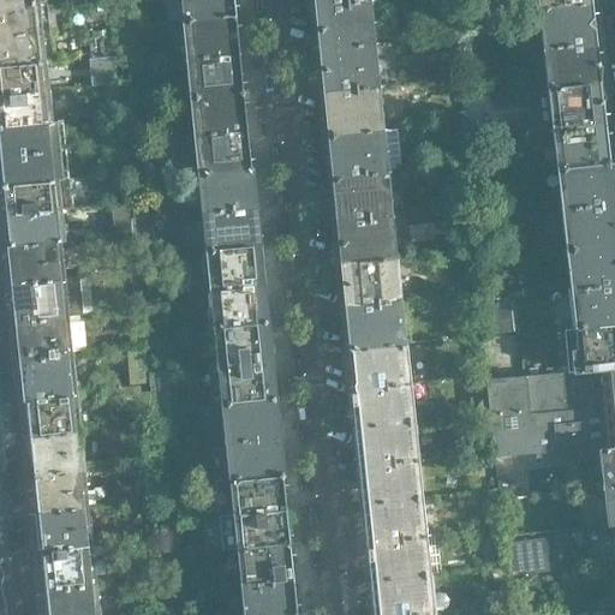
[(52,61),(46,1),(45,0),(0,0),(0,66),(40,63),(52,61)]
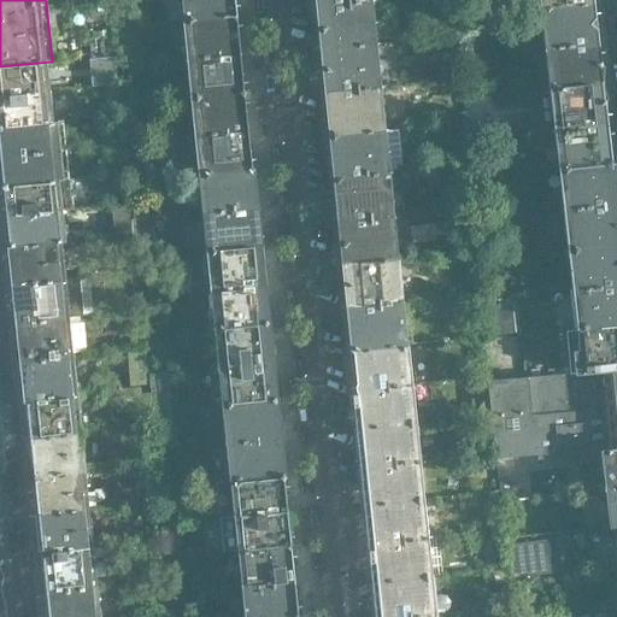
[(236,16),(234,0),(181,0),(183,22),(188,21),(236,16)]
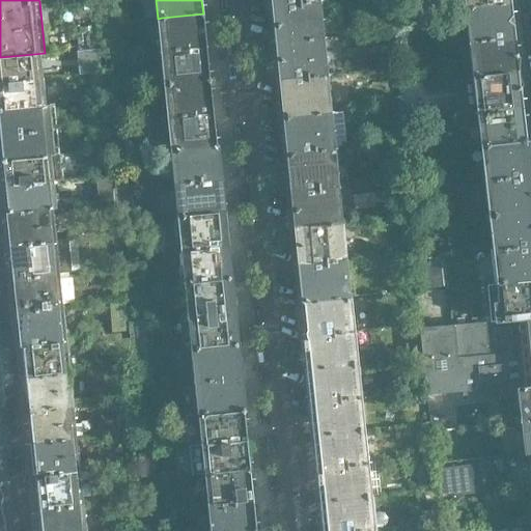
[(317,39),(313,2),(272,6),(276,44),(317,39)]
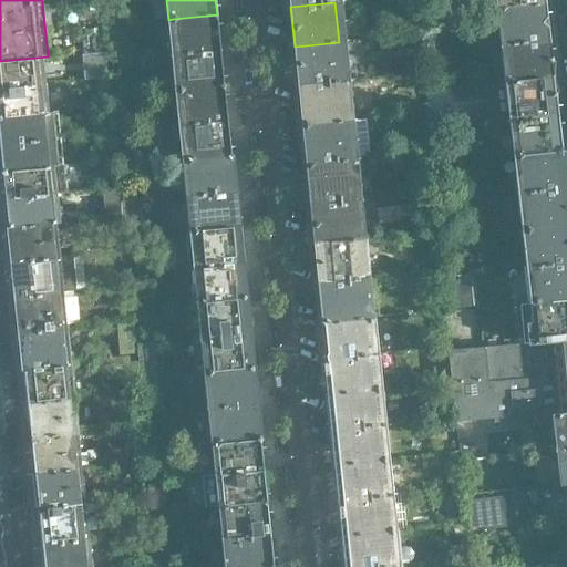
[(549,39),(545,2),(495,8),(491,14),(491,18),(497,23),(503,23),(505,44),(549,39)]
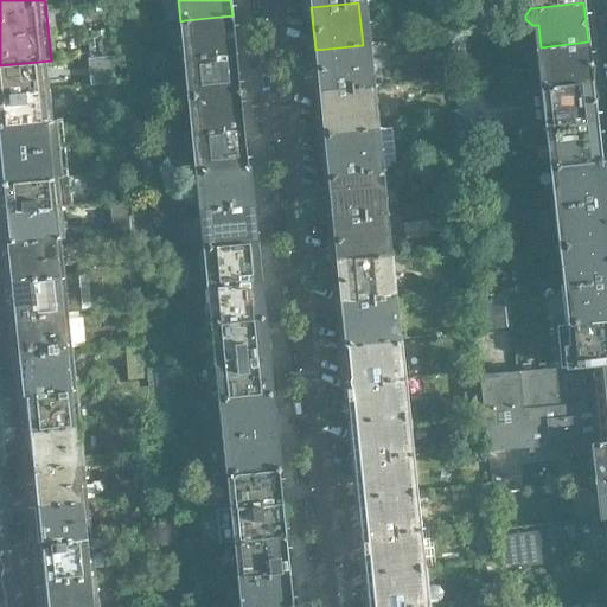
[(236,53),(232,16),(185,20),(189,58),(236,53)]
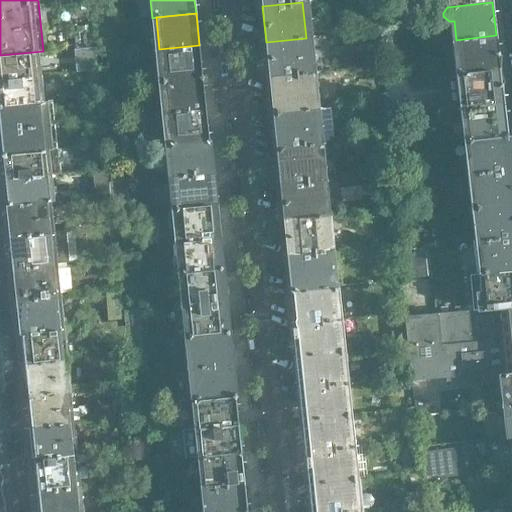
[(499,69),(496,35),(456,40),(460,73),(499,69)]
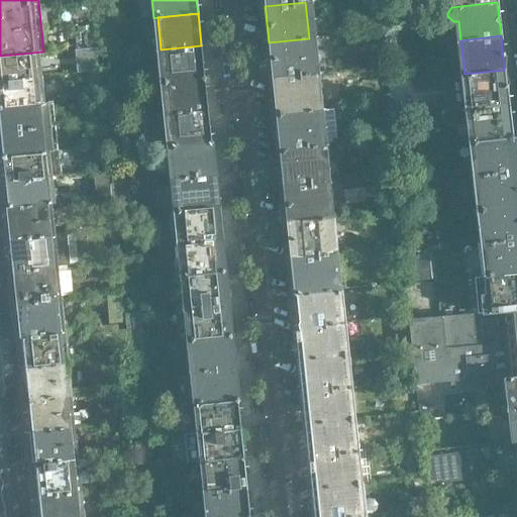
[(312,74),(309,38),(269,42),(273,78),(312,74)]
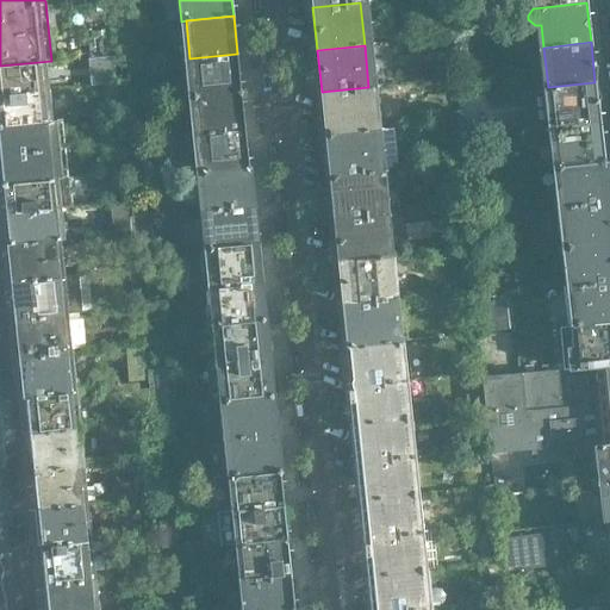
[(241,91),(237,54),(190,58),(193,95),(241,91)]
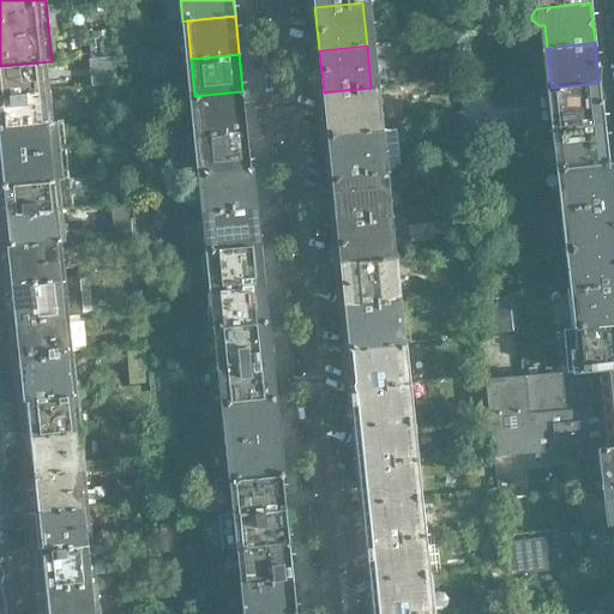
[(0,96),(42,92),(40,62),(0,66),(0,96)]
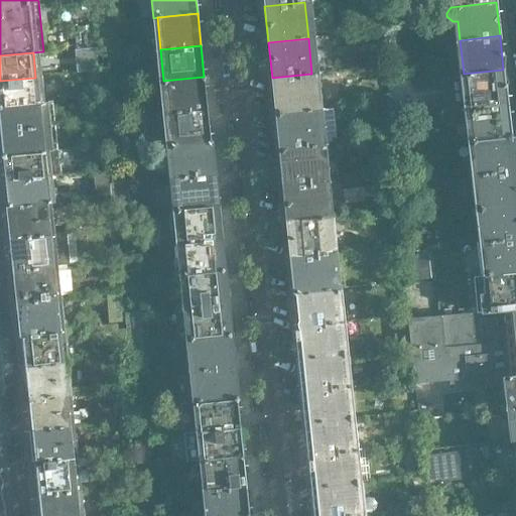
[(507,103),(503,70),(464,74),(467,108),(507,103)]
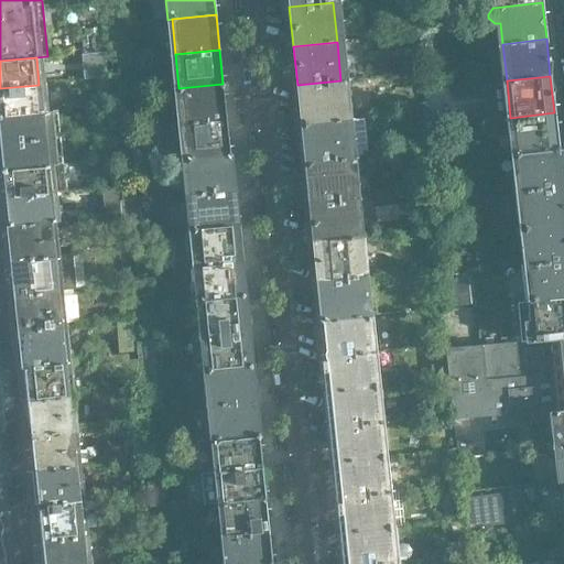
[(345,120),(340,80),(297,85),(301,125),(345,120)]
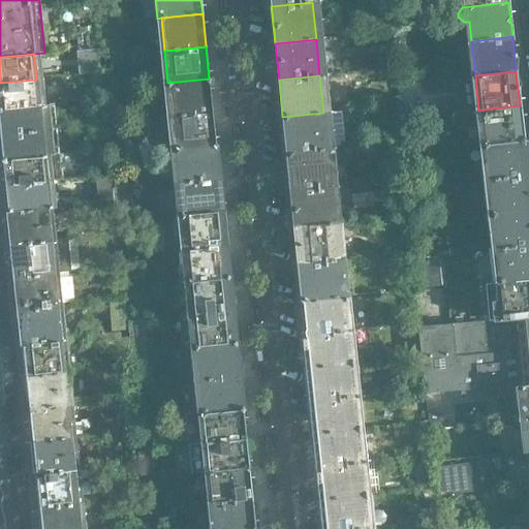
[(51,103),(48,78),(36,80),(0,83),(0,109),(39,104),(51,103)]
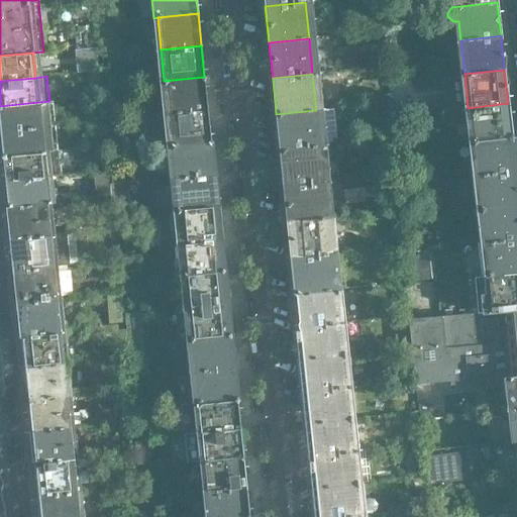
[(207,109),(204,77),(164,81),(168,113),(207,109)]
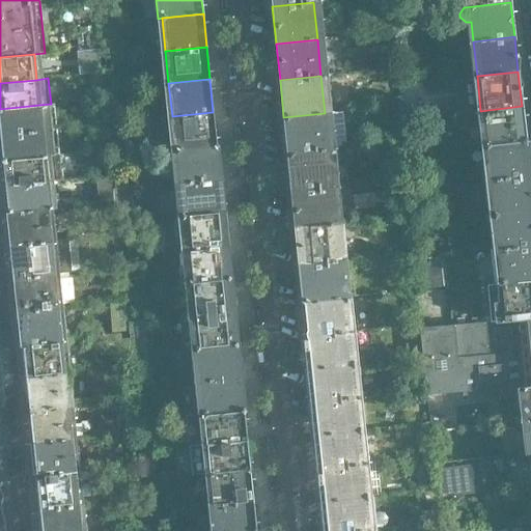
[(0,135),(42,131),(39,105),(0,109),(0,135)]
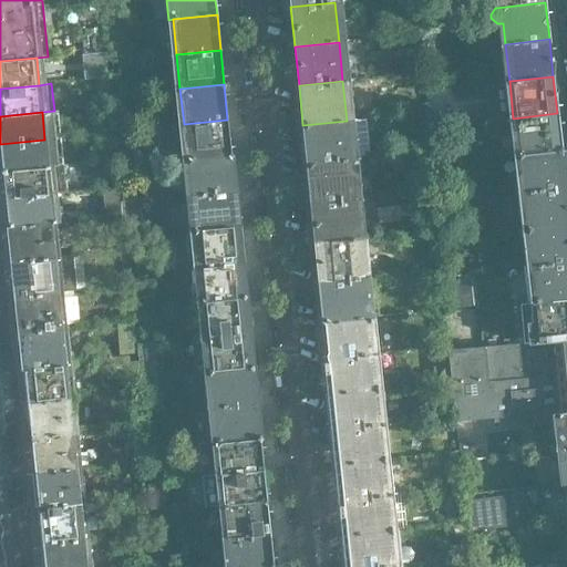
[(562,151),(557,113),(513,119),(517,155),(562,151)]
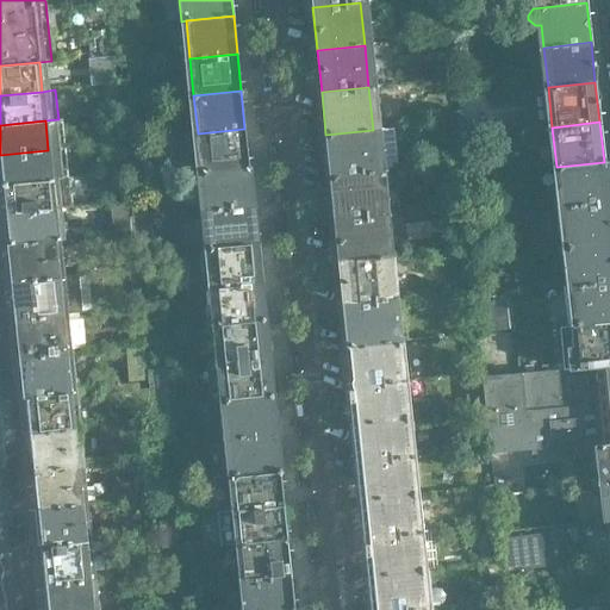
[(249,167),(244,129),(198,134),(201,172),(249,167)]
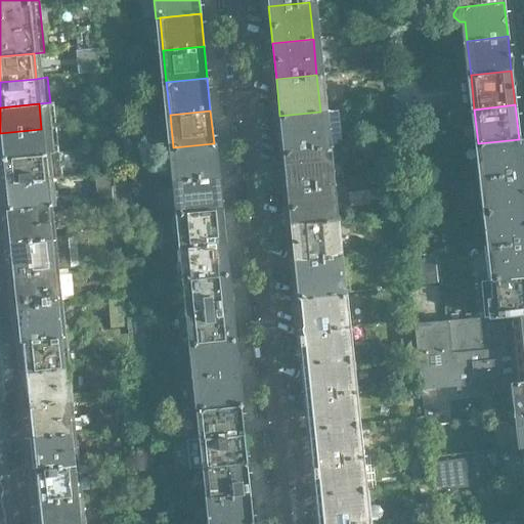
[(324,147),(320,112),(279,116),(284,151),(324,147)]
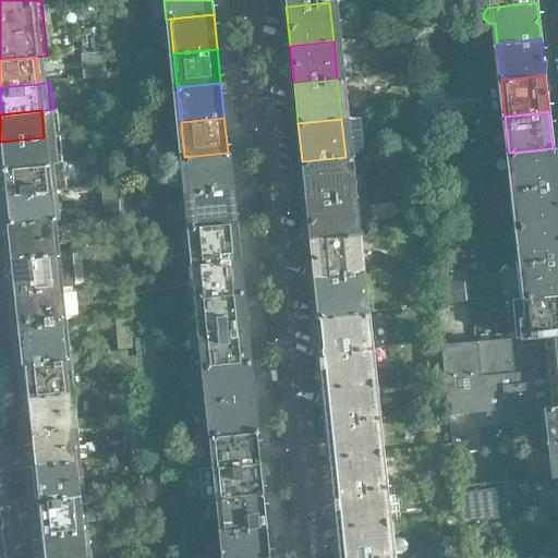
[(47,164),(44,137),(0,142),(0,154),(1,169),(47,164)]
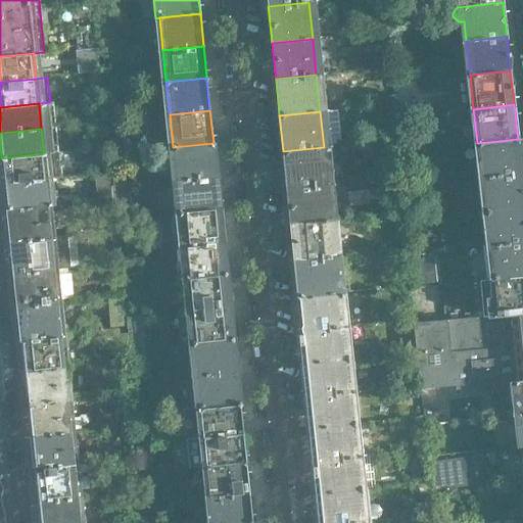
[(522,173),(518,139),(477,143),(481,178),(522,173)]
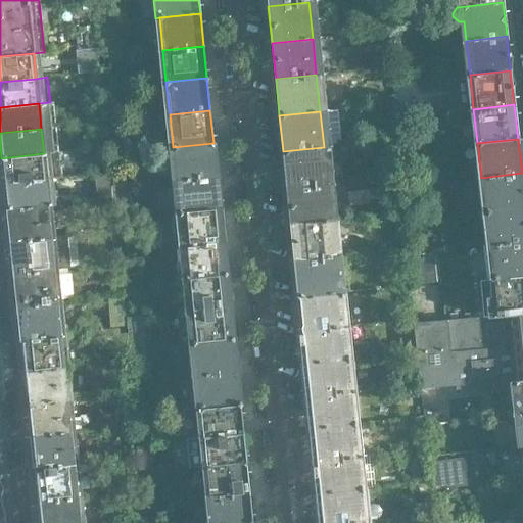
[(217,176),(214,143),(173,147),(176,180),(217,176)]
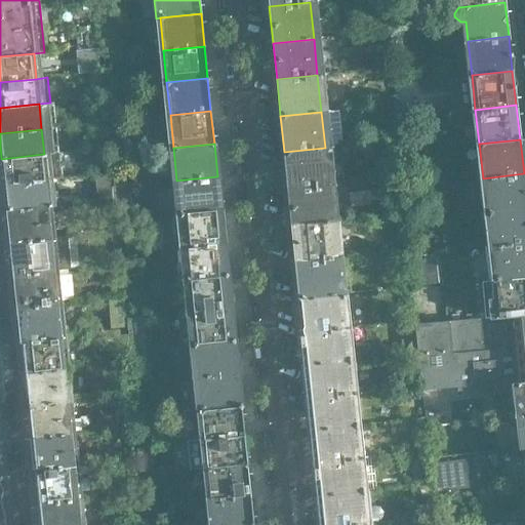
[(328,185),(325,148),(284,152),(288,189),(328,185)]
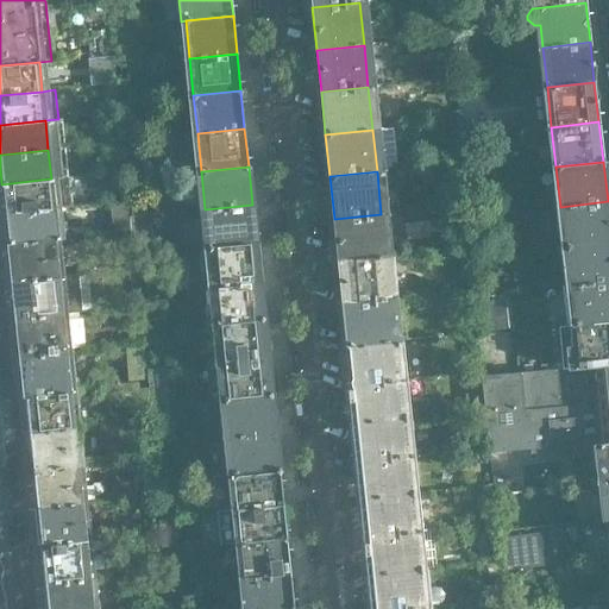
[(62,196),(60,179),(51,179),(1,184),(5,213),(55,208),(58,208),(57,196),(62,196)]
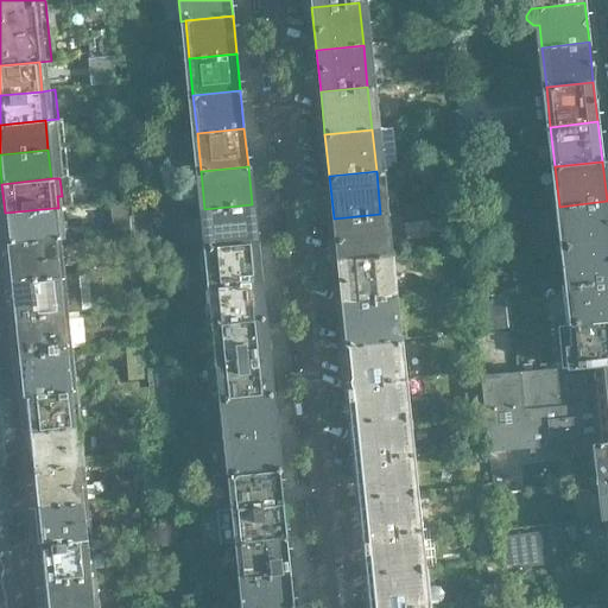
[(607,240),(607,215),(607,201),(559,207),(564,246),(607,240)]
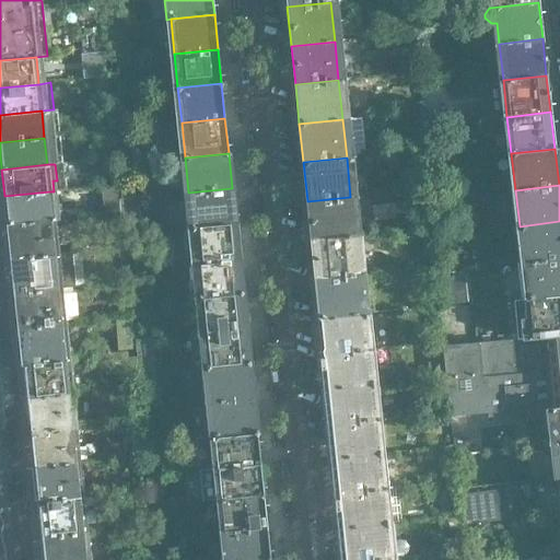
[(235,223),(232,188),(188,193),(191,228),(235,223)]
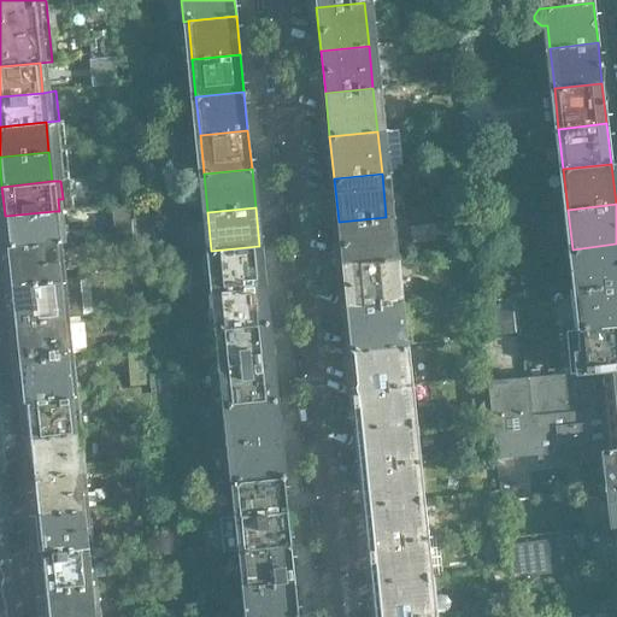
[(58,241),(56,211),(5,216),(9,246),(54,241),(58,241)]
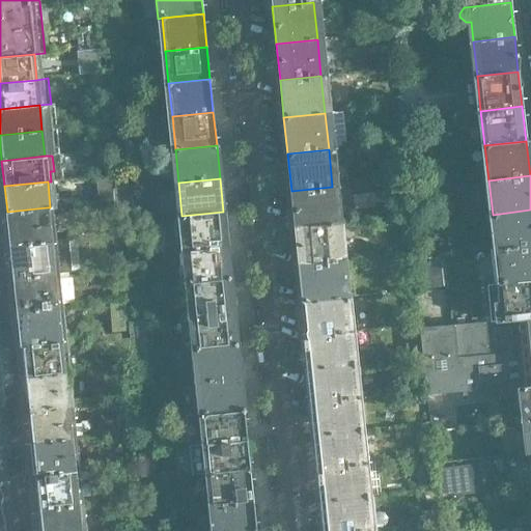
[(336,223),(332,187),(291,191),(295,228),(336,223)]
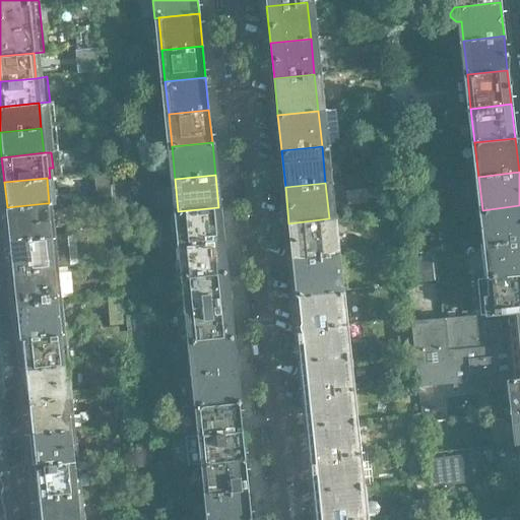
[(50,237),(46,203),(7,207),(10,241),(50,237)]
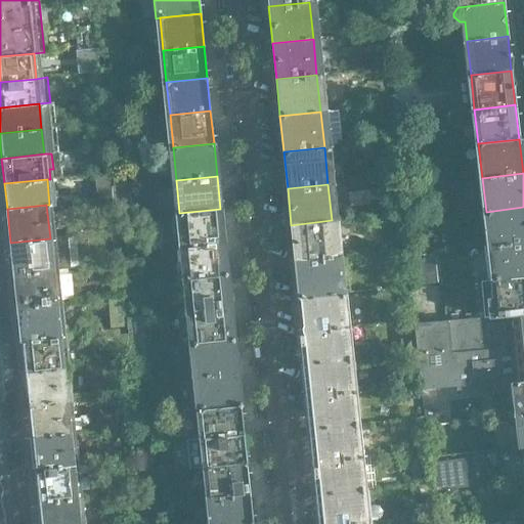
[(523,242),(523,207),(486,212),(489,246),(523,242)]
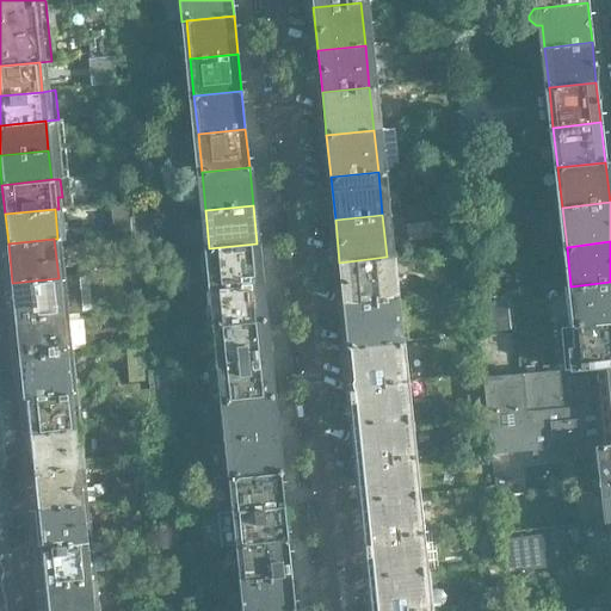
[(260,282),(257,244),(209,248),(214,287),(260,282)]
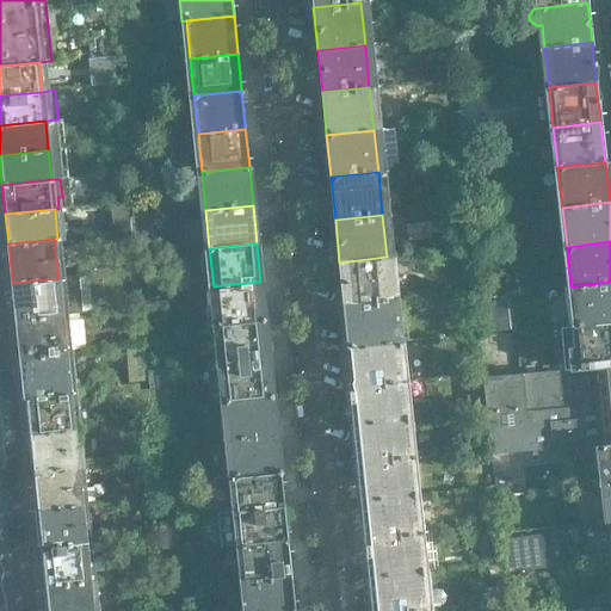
[(392,300),(387,257),(339,263),(344,304),(392,300)]
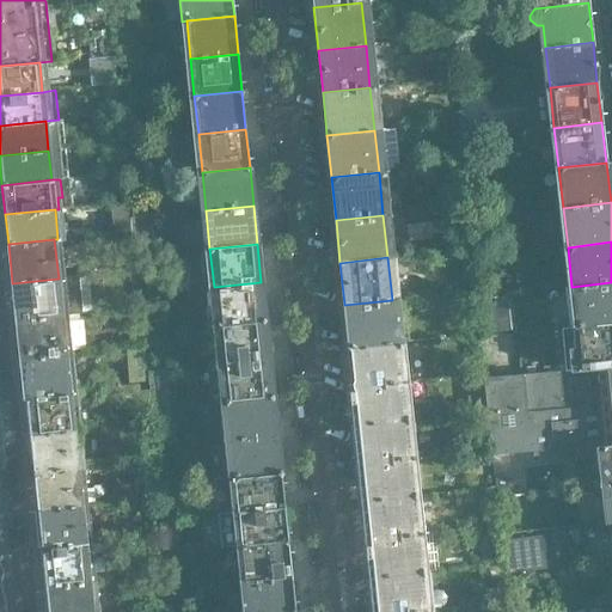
[(62,316),(59,279),(12,283),(16,320),(62,316)]
